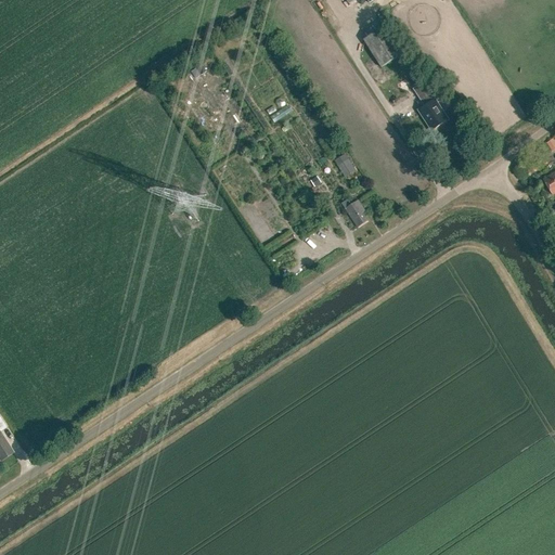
[(382,67),(402,54),(385,26),(363,39),(382,67)]
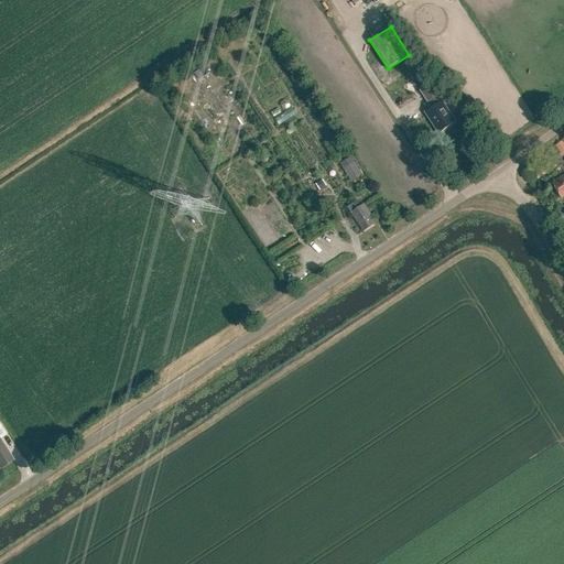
[(199,69),(204,77),(209,73),(205,65),(199,69)]
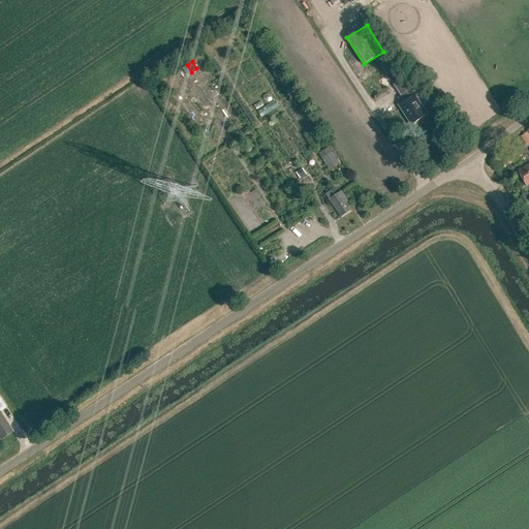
[(412,124),(427,115),(414,96),(417,94),(411,84),(399,93),(405,101),(399,105),(412,124)]
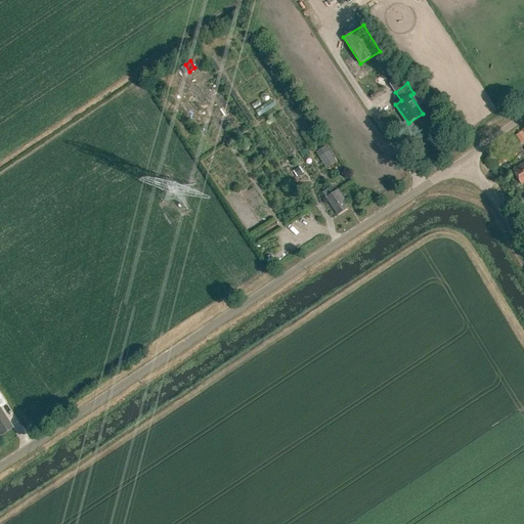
[(326,167),(336,161),(326,145),(316,151),(326,167)]
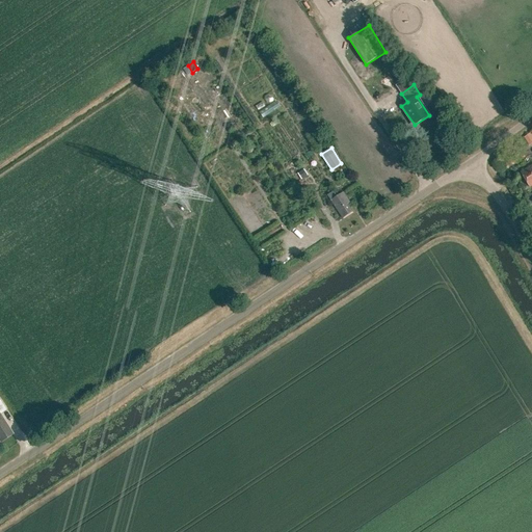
[(531,165),(521,173),(530,187),(531,186),(531,165)]
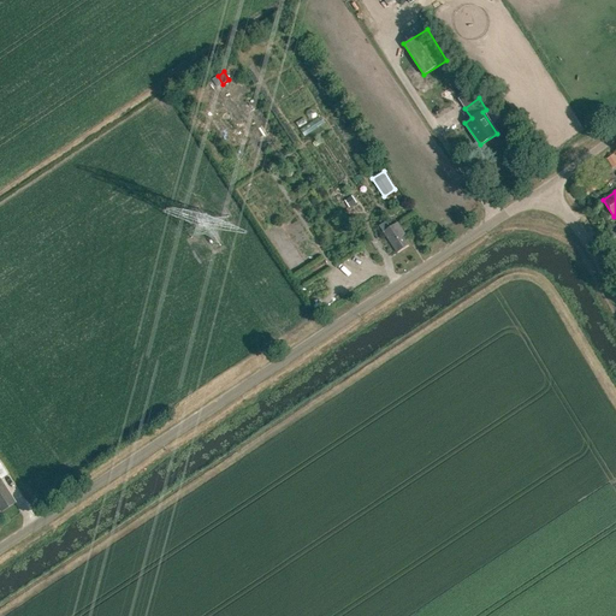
[(351,196),(344,201),(349,208),(357,203),(351,196)]
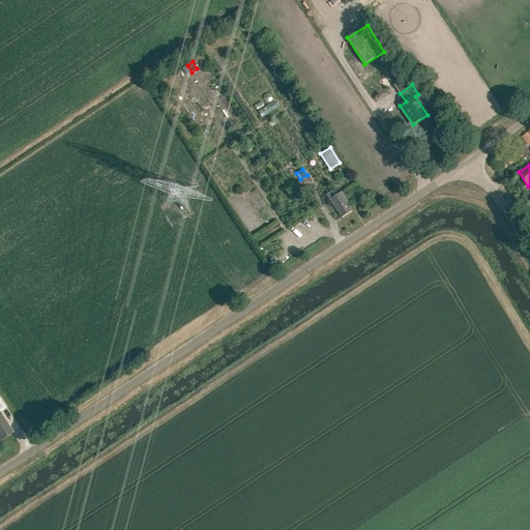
[(336,196),(333,190),(326,195),(329,200),(330,200),(342,217),(351,211),(347,204),(349,202),(342,192),(336,196)]
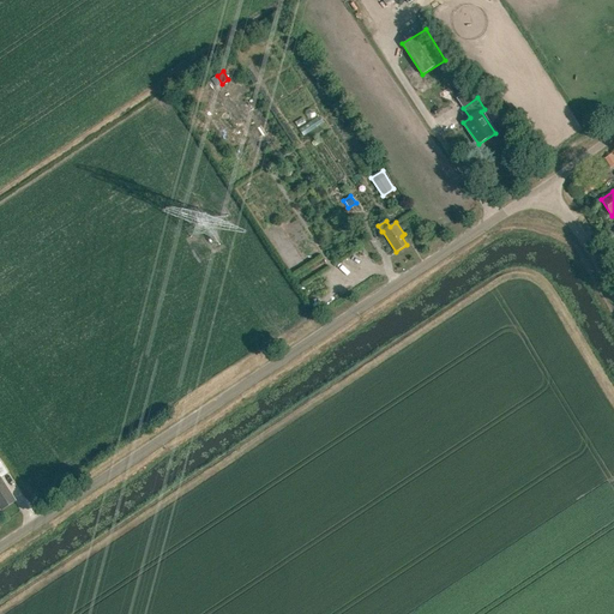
[(0,462),(0,510),(14,501),(0,477),(7,474),(0,463),(0,462)]
